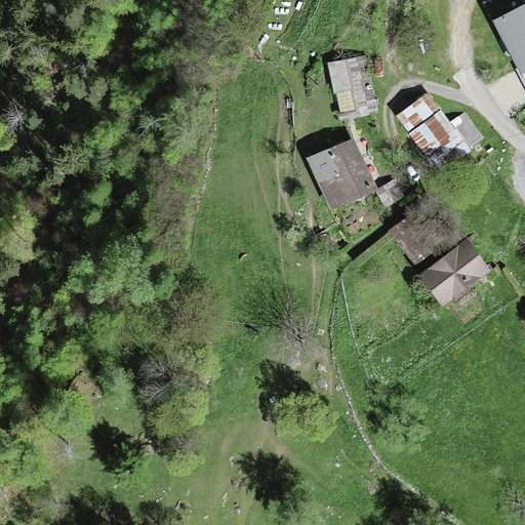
[(524,11),(495,28),(521,75),(524,73),(524,11)]
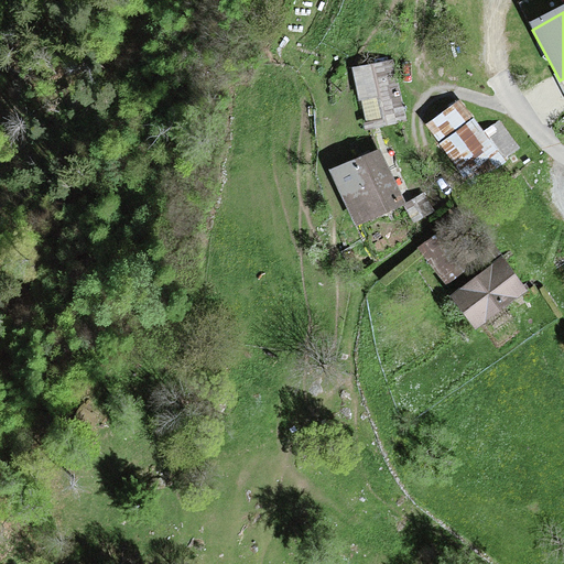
[(350,68),(360,123),(381,120),(382,127),(405,122),(400,95),(389,97),(382,63),(350,68)]
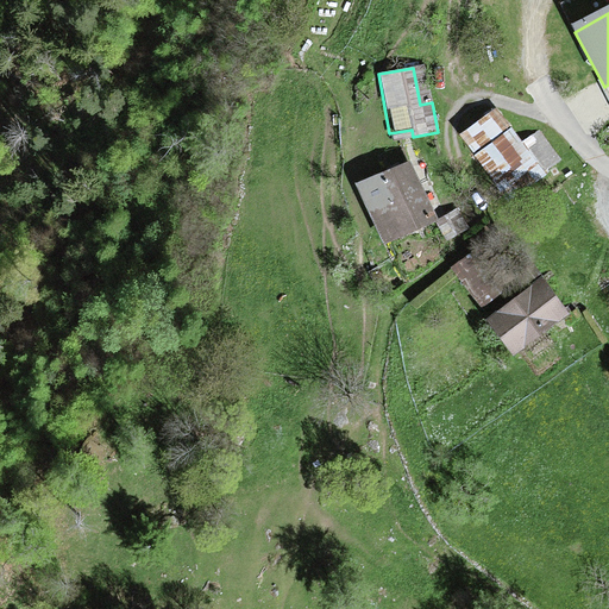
[(494,108),(458,133),(502,198),(557,159),(537,130),(518,142),(494,108)]
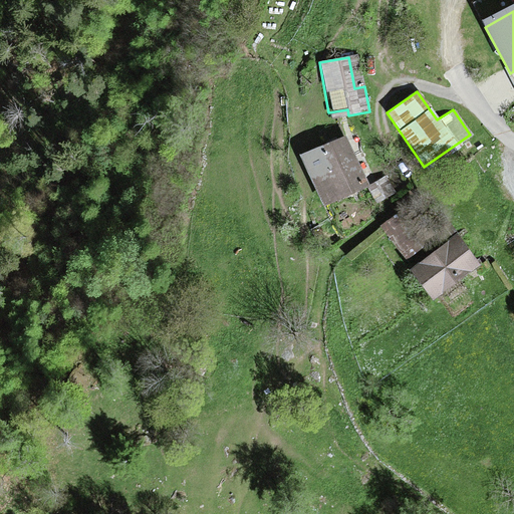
[(343,135),(300,155),(322,203),(366,183),(343,135)]
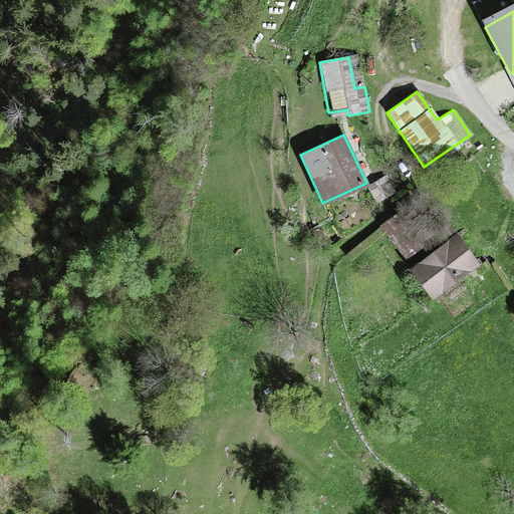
[(407,253),(425,240),(401,209),(383,222),(407,253)]
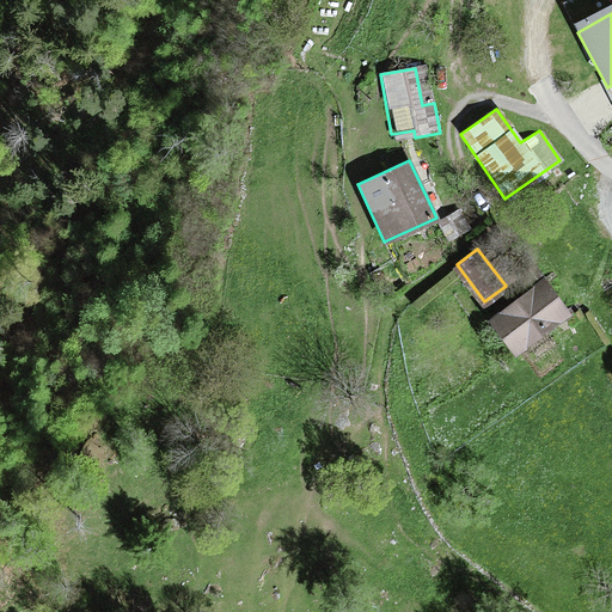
[(567,314),(542,277),(485,318),(512,354),(567,314)]
